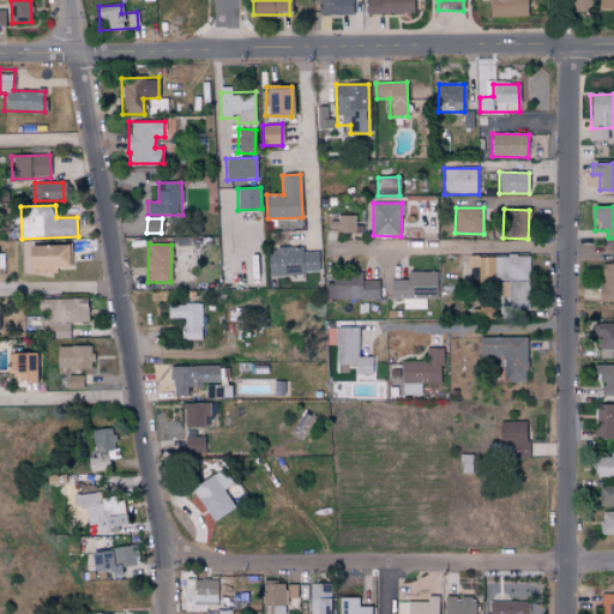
[(55,275),(55,269),(70,268),(70,245),(28,246),(29,275),(55,275)]
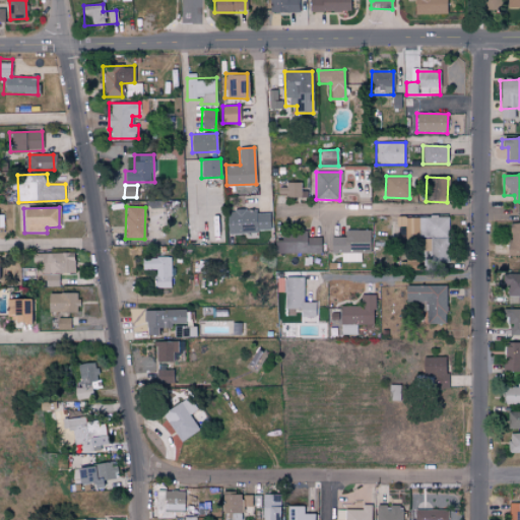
[(269,213),(257,213),(256,210),(228,210),(228,234),(269,233),(269,213)]
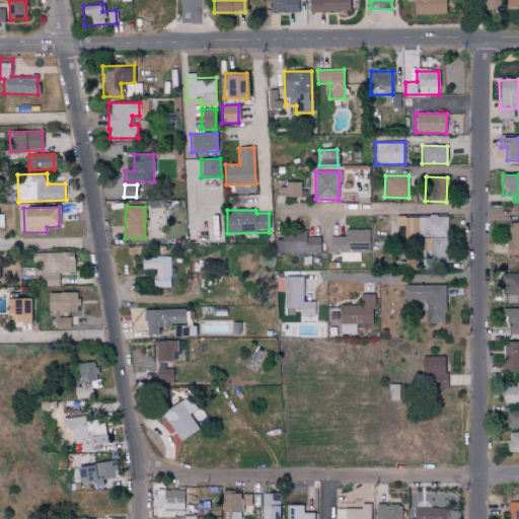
[(306,230),(282,231),(282,240),(275,240),(275,253),(320,252),(319,237),(306,237),(306,230)]
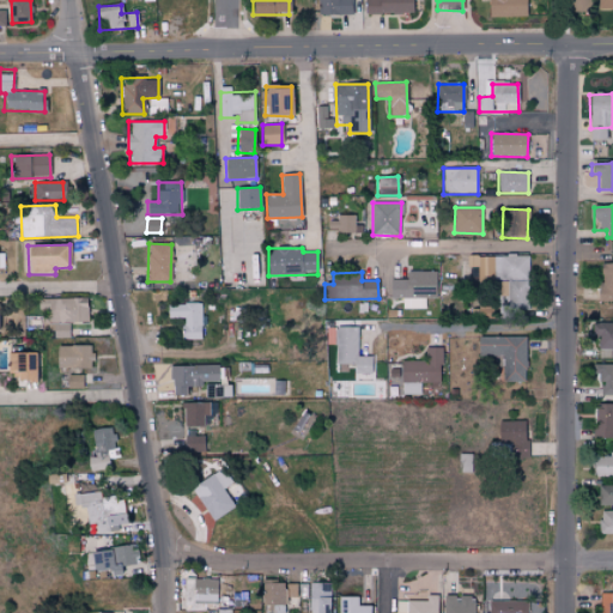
[(435,298),(435,272),(406,272),(406,280),(390,280),(390,298),(435,298)]
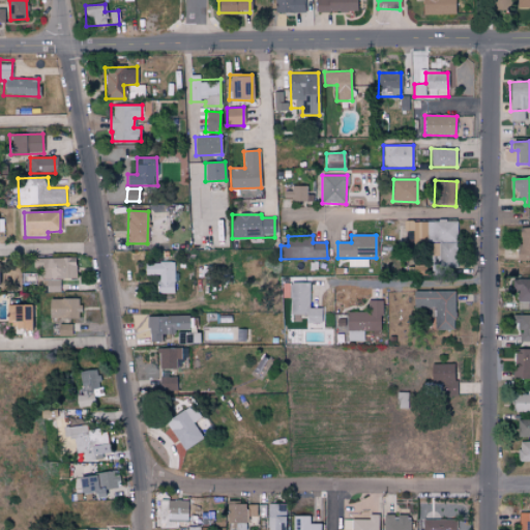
[(76,258),(33,258),(33,269),(42,269),(43,292),(59,292),(59,278),(76,278),(76,258)]
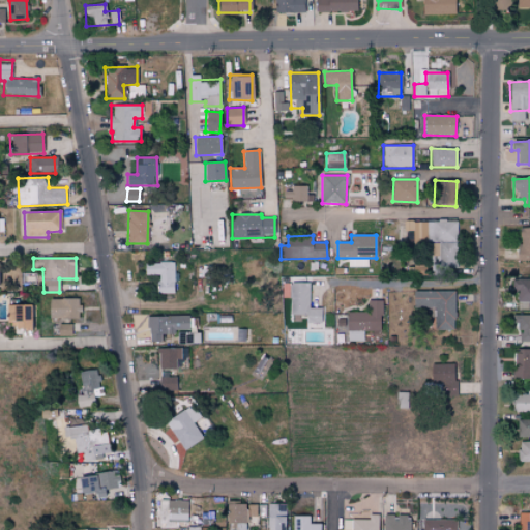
[(174,294),(175,263),(145,262),(145,274),(158,275),(158,293),(174,294)]
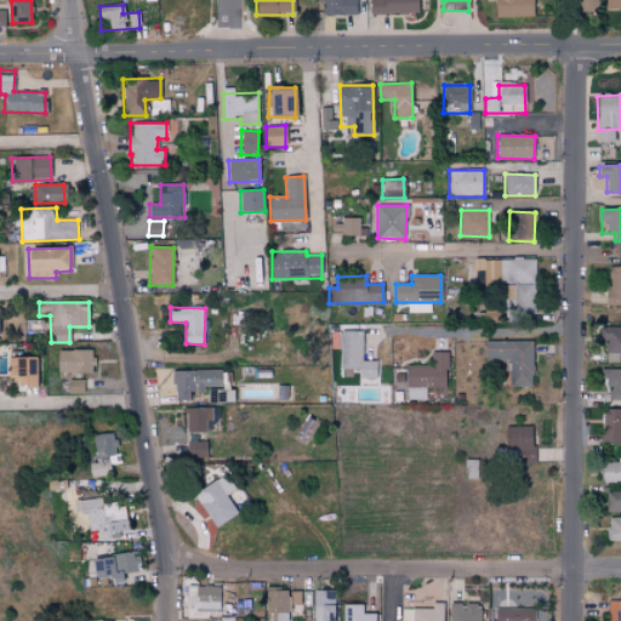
[(620,326),(599,328),(599,341),(605,341),(607,364),(620,363),(620,326)]
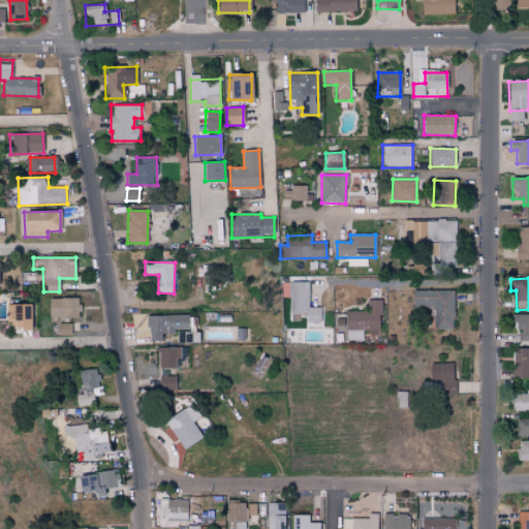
[(309,282),(290,282),(289,314),(305,314),(305,322),(320,323),(320,308),(308,308),(309,282)]
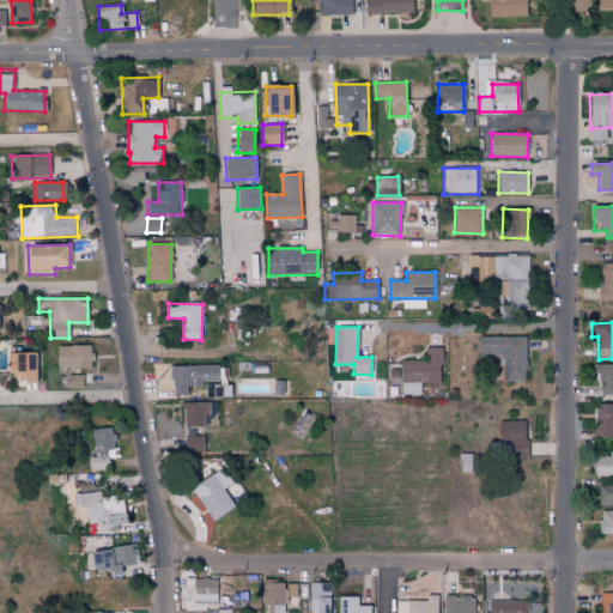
[(502,356),(502,382),(526,382),(525,337),(478,338),(478,356),(502,356)]
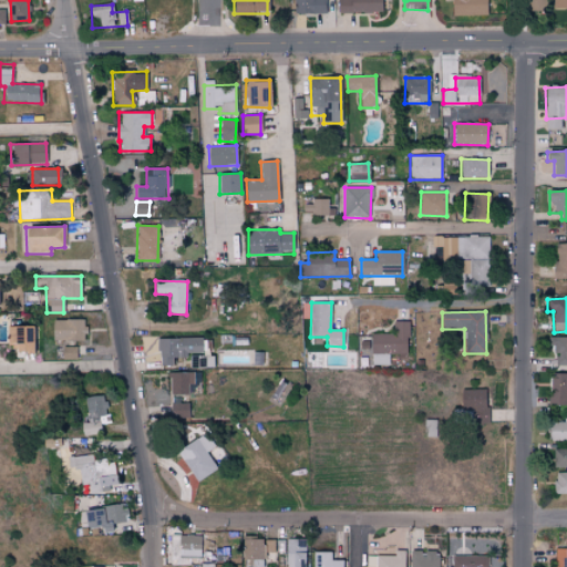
[(84,320),(51,320),(51,340),(84,341),(84,320)]
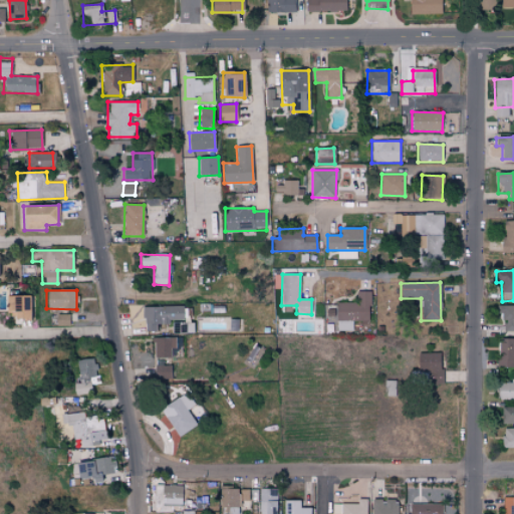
[(356,303),(336,303),(336,331),(352,331),(353,321),(369,321),(369,291),(356,291),(356,303)]
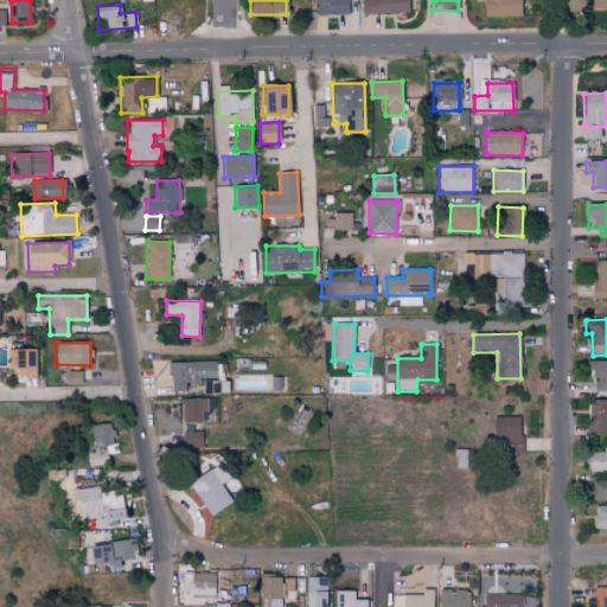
[(37,378),(36,349),(6,350),(7,370),(16,369),(16,379),(37,378)]
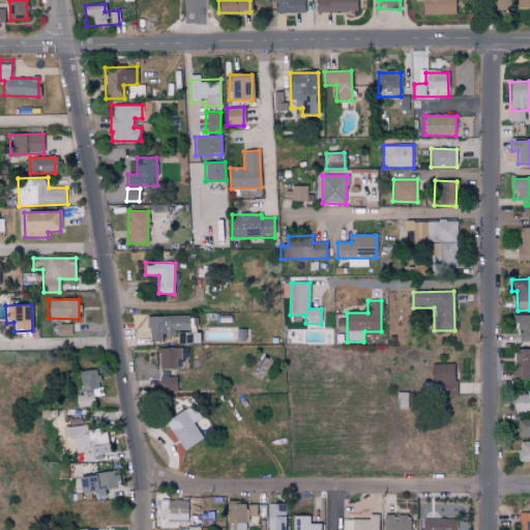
[(529,315),(510,315),(510,336),(519,336),(519,341),(529,341),(529,315)]
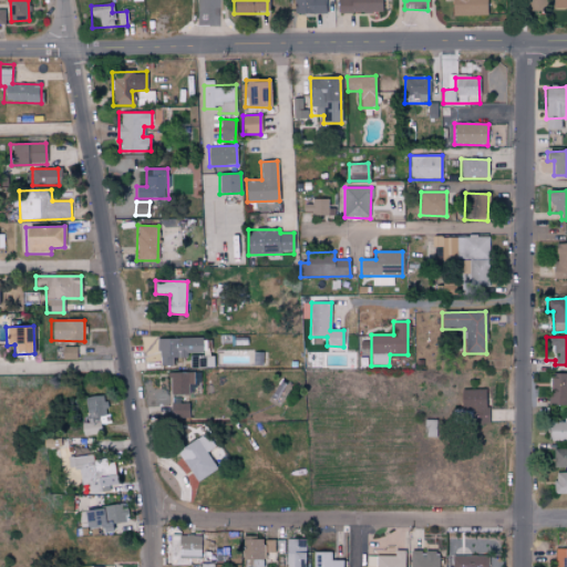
[(203,338),(158,339),(158,367),(172,367),(172,359),(187,358),(187,353),(203,353),(203,338)]
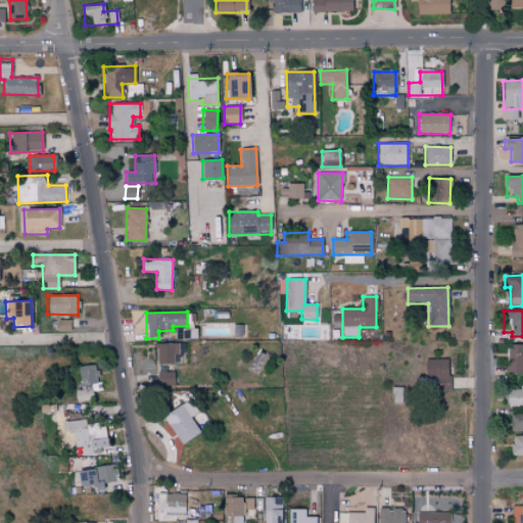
[(179,354),(180,344),(157,343),(156,364),(174,364),(175,354),(179,354)]
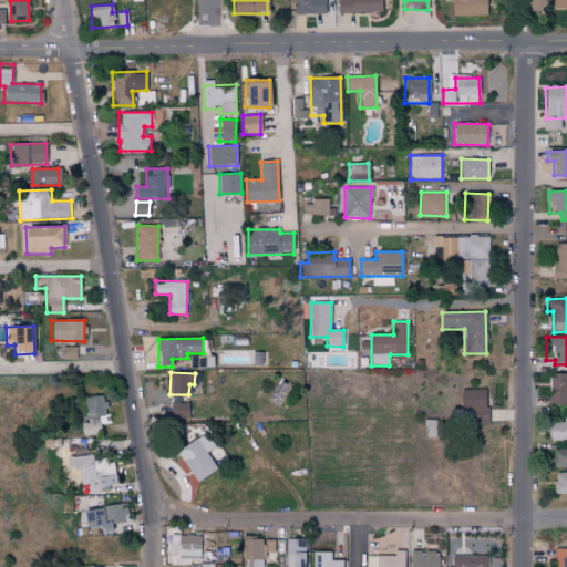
[(566,404),(566,373),(549,373),(549,405),(566,404)]
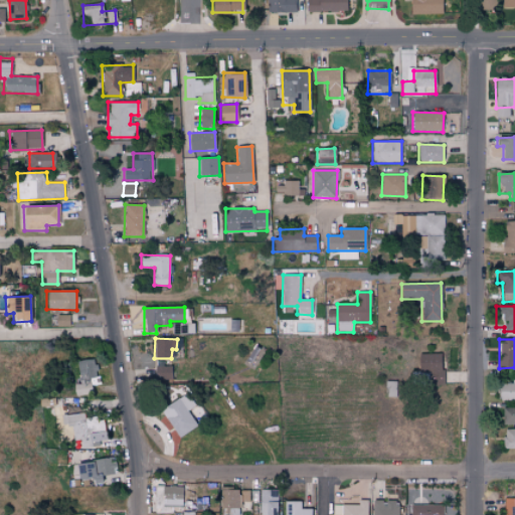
[(417,354),(418,374),(427,374),(427,385),(442,385),(441,353),(417,354)]
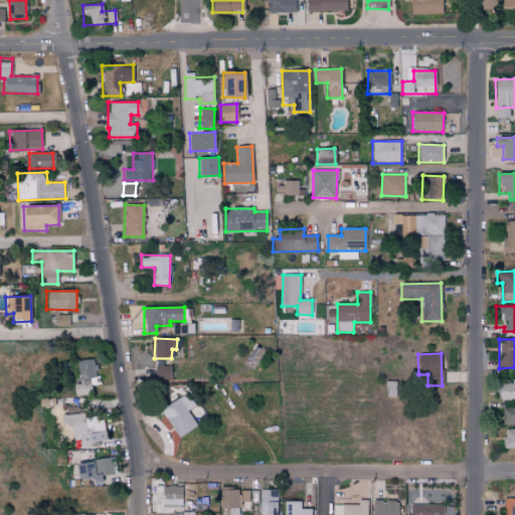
[(90,377),(97,376),(95,358),(77,360),(80,388),(91,387),(90,377)]
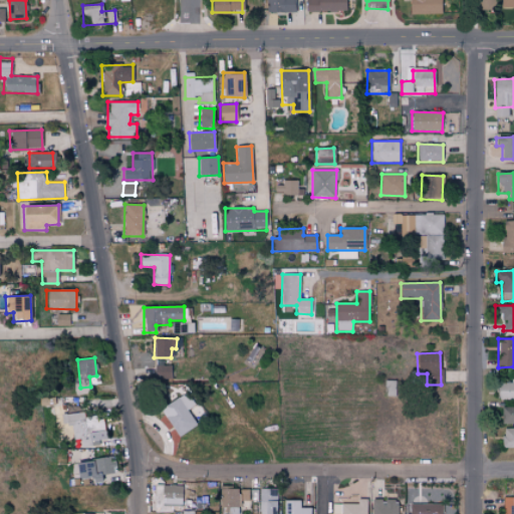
[(171,364),(155,364),(155,379),(171,378),(171,364)]
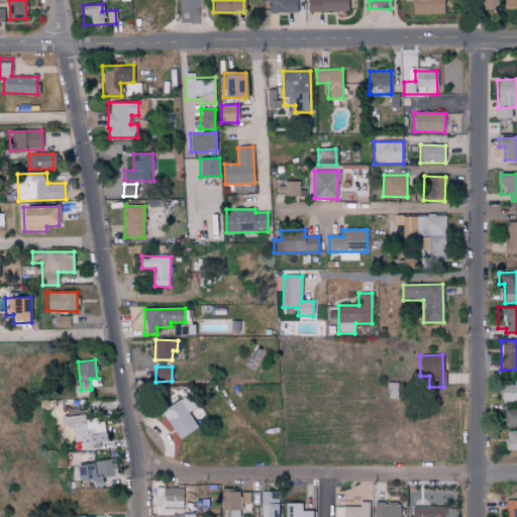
[(516,381),(502,382),(501,402),(516,402),(516,381)]
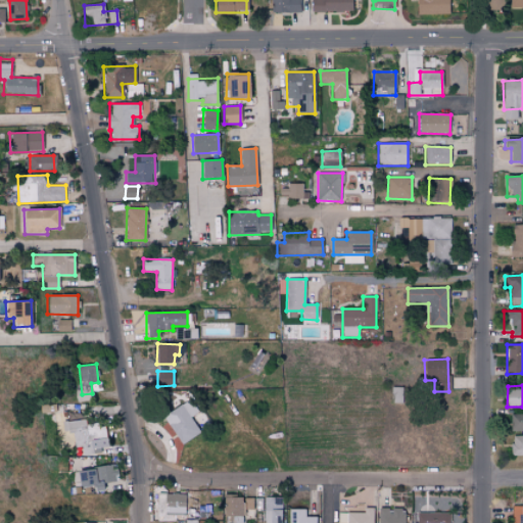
[(200,432),(189,416),(197,411),(189,398),(162,416),(182,444),(200,432)]
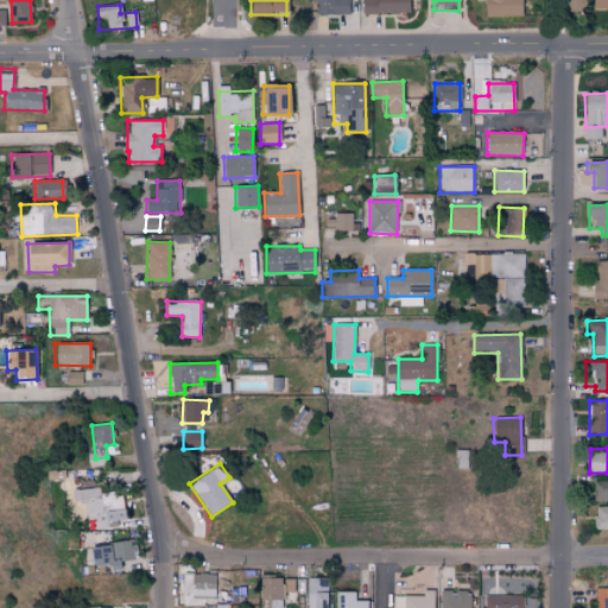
[(607,481),(593,482),(593,501),(607,501),(607,481)]
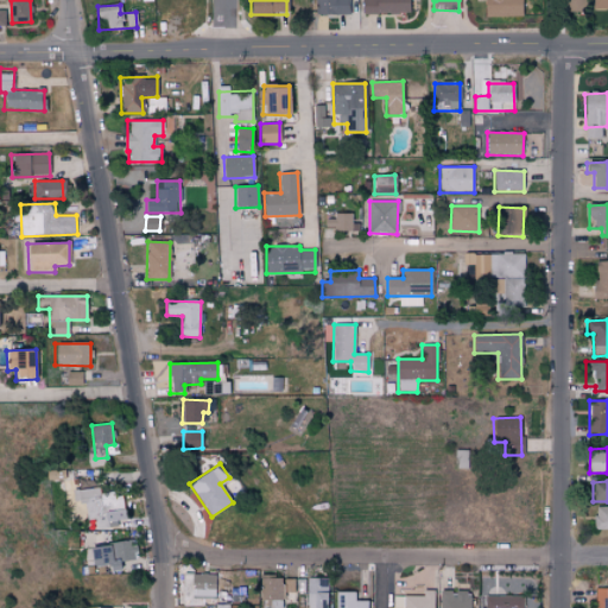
[(88,530),(118,526),(118,519),(124,519),(121,493),(100,494),(100,487),(71,489),(73,502),(86,501),(88,530)]
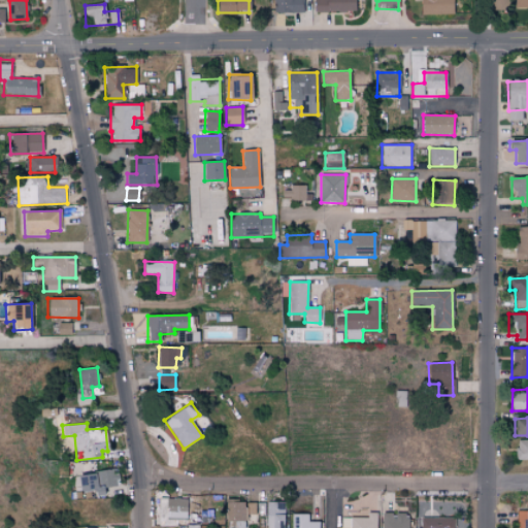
[(517,459),(527,459),(527,439),(517,439),(517,459)]
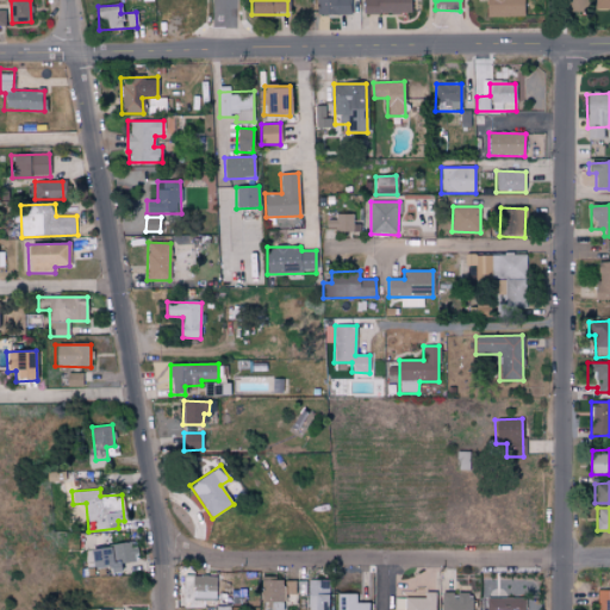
[(91,566),(107,565),(109,572),(119,572),(119,562),(132,562),(132,543),(89,546),(91,566)]
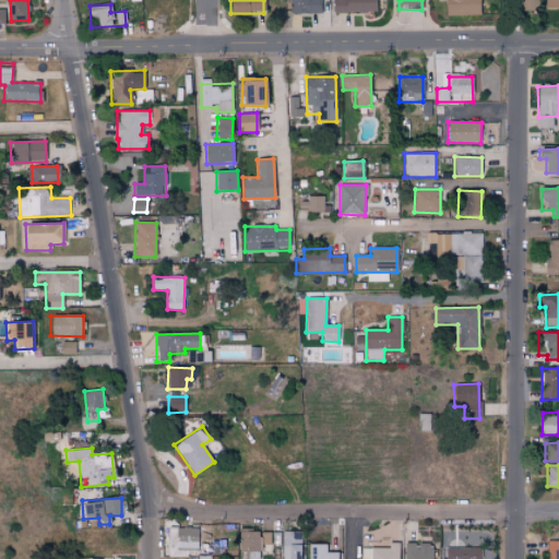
[(175,545),(197,546),(198,528),(176,527),(175,545)]
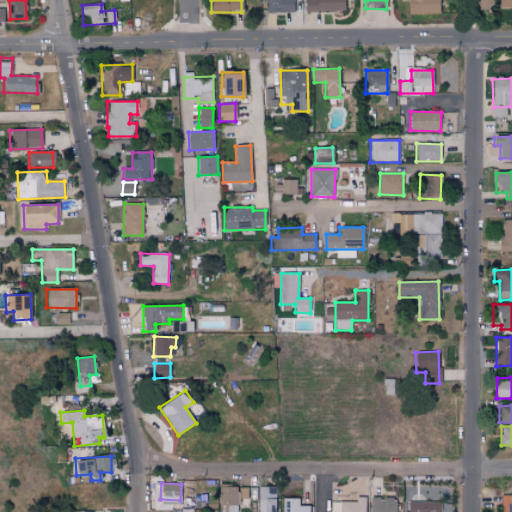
[(219,510),(246,511),(246,501),(249,501),(249,487),(238,487),(238,484),(220,484),(219,510)]
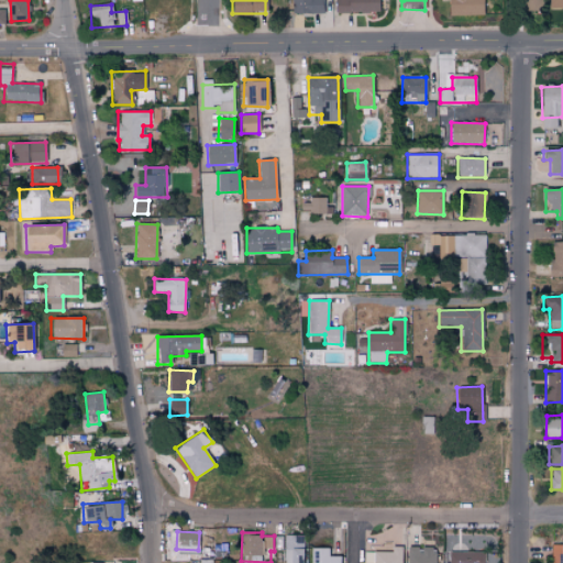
[(302,562),(304,534),(285,534),(284,562),(302,562)]
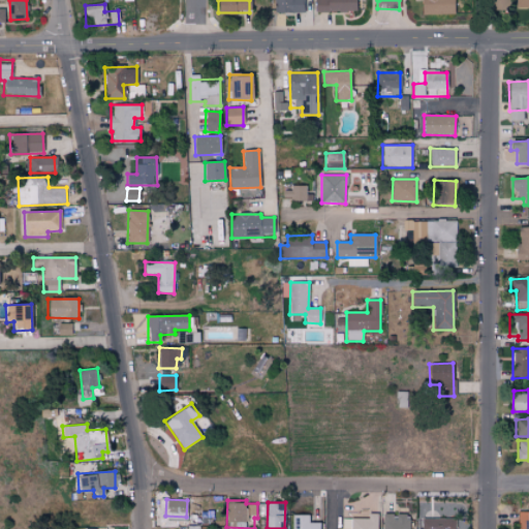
[(528,528),(528,510),(517,511),(516,528),(528,528)]
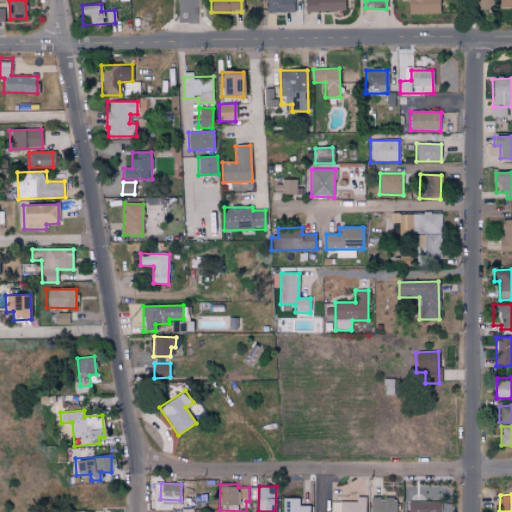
[(364,511),(365,496),(355,496),(355,502),(331,501),(330,511),(364,511)]
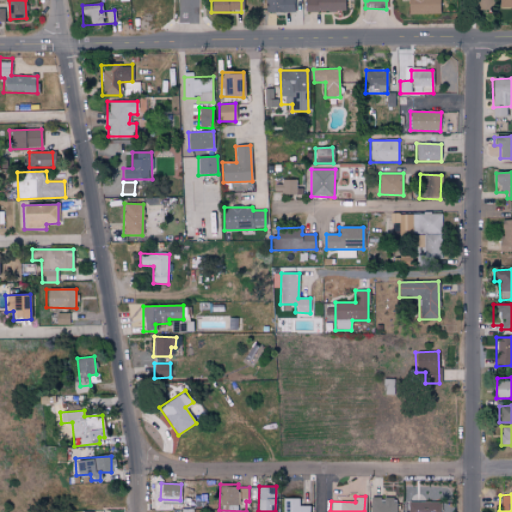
[(394,511),(395,497),(371,497),(370,511),(394,511)]
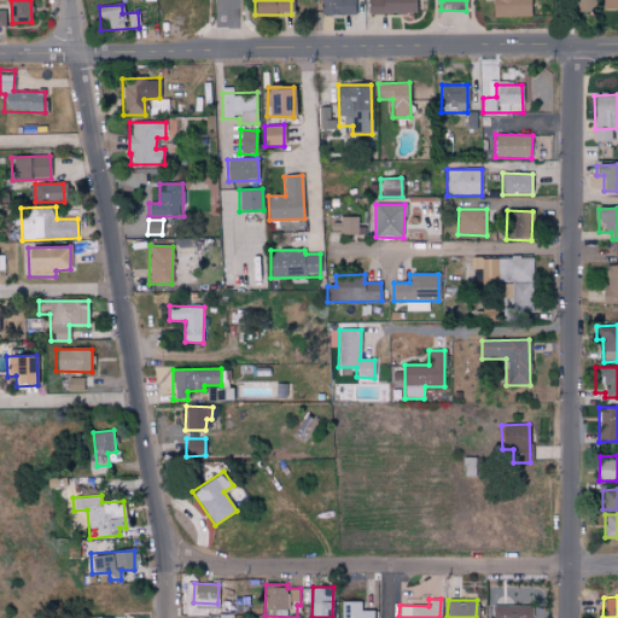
[(362,601),(343,601),(342,617),(375,617),(377,611),(362,610),(362,601)]
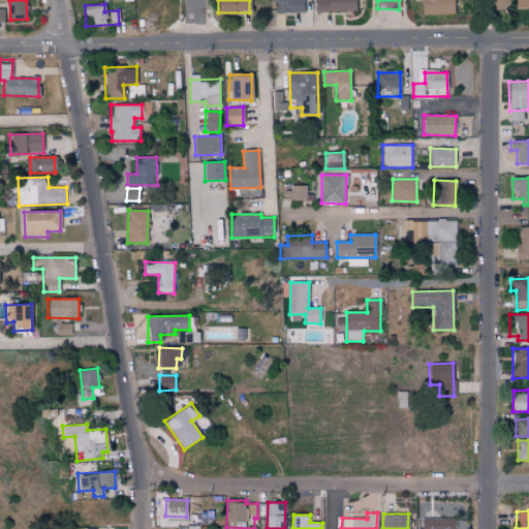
[(454,528),(455,519),(422,518),(421,528),(454,528)]
